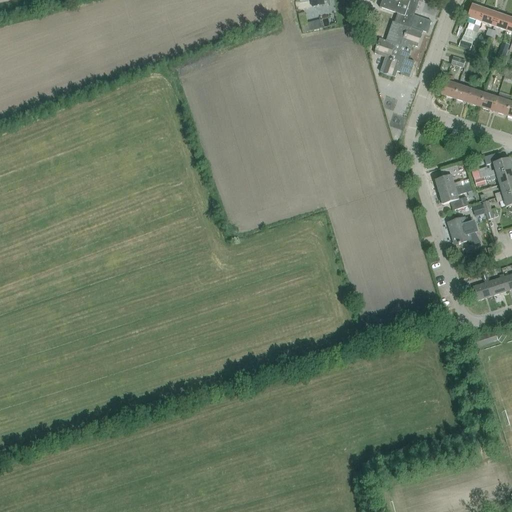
[(380,39),(374,54),(385,58),(380,73),(395,78),(397,72),(401,74),(400,76),(409,79),(415,63),(408,60),(412,46),(417,48),(423,33),(421,32),(421,31),(427,34),(431,22),(414,16),(412,15),(417,0),(418,0),(419,0),(382,0),(380,8),(397,14),(394,23),(393,22),(386,41),(380,39)]
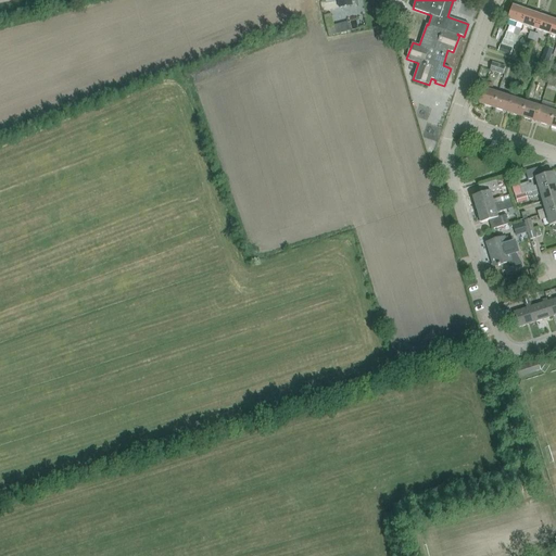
[(522,24),(527,11),(513,5),(508,19),(517,22),(516,27),(520,28),(522,24)]
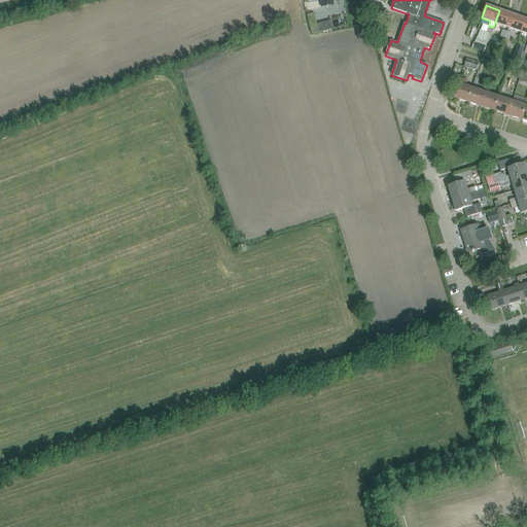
[(364,6),(358,7),(361,19),(367,16),(364,6)]
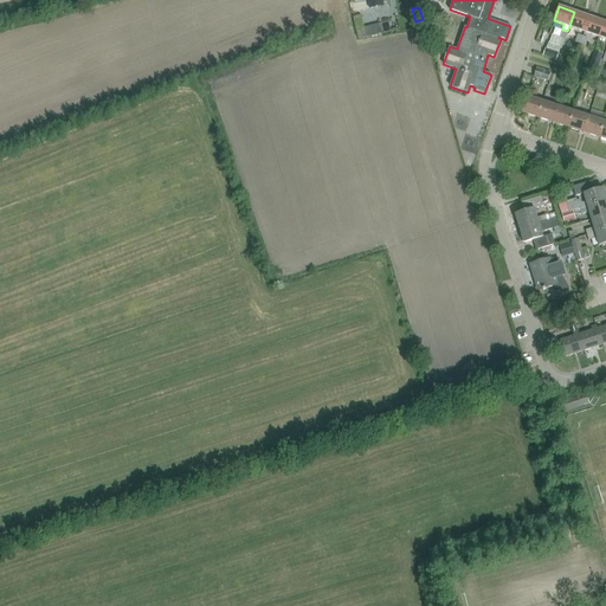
[(590,17),(574,12),(569,26),(585,32),(590,17)]
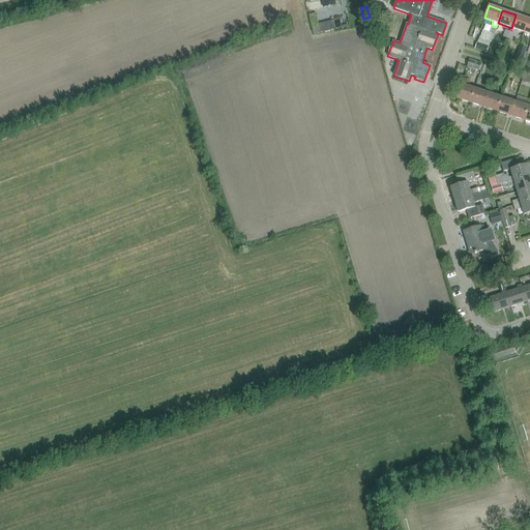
[(315,13),(308,15),(314,34),(333,29),(331,21),(318,25),(315,13)]
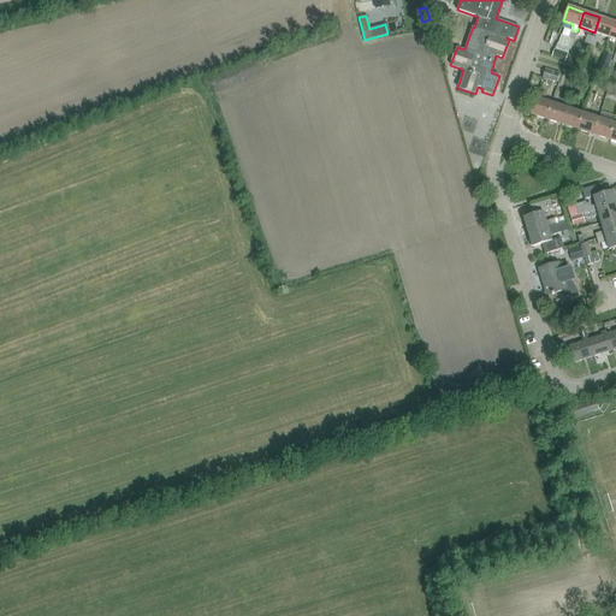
[(599,17),(594,33),(609,37),(615,23),(599,17)]
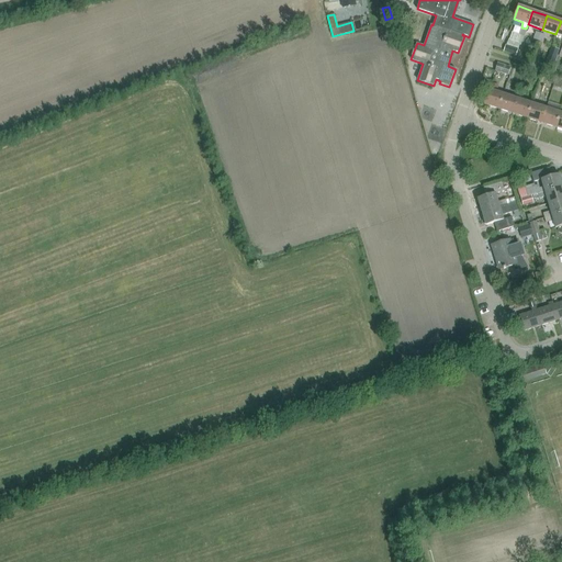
[(513,32),(509,40),(508,40),(506,45),(518,49),(519,45),(520,46),(524,36),(513,32)]
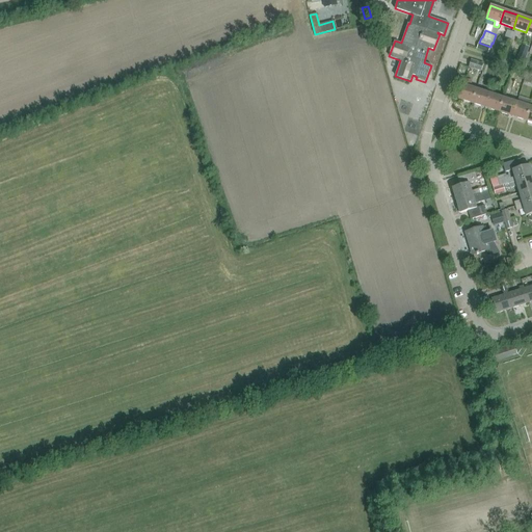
[(489,52),(491,47),(479,43),(477,49),(489,52)]
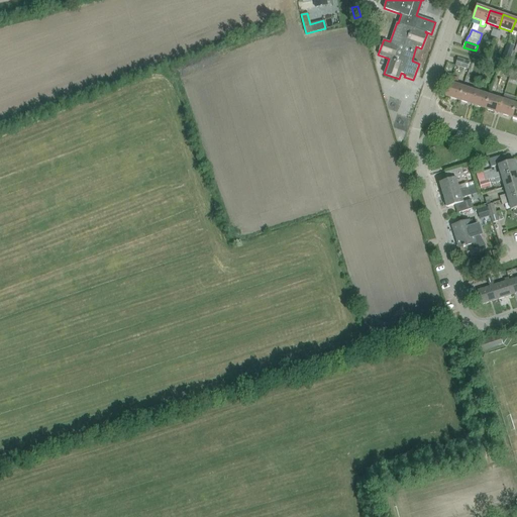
[(508,43),(502,61),(509,63),(515,46),(508,43)]
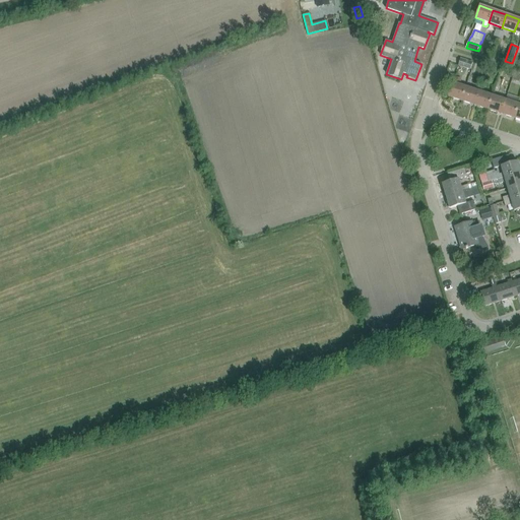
[(470,68),(472,62),(461,58),(459,65),(470,68)]
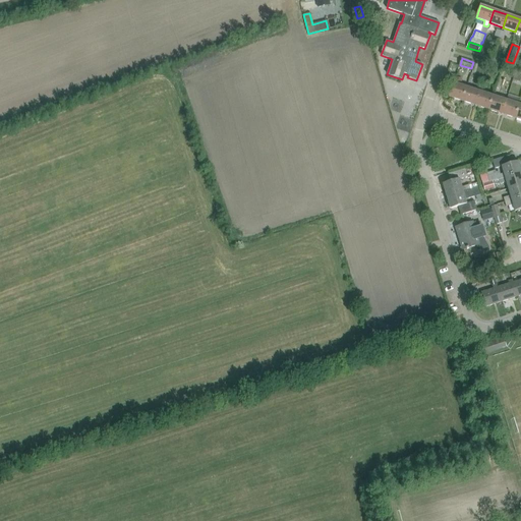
[(449,96),(463,101),(467,87),(460,84),(462,79),(456,77),(454,82),(453,82),(449,96)]
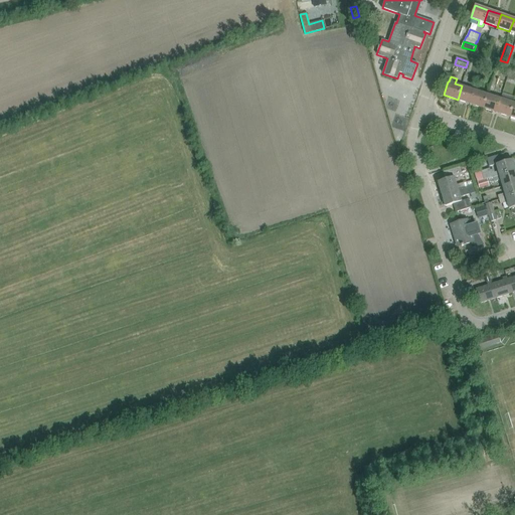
[(462,86),(458,100),(470,104),(475,91),(462,86)]
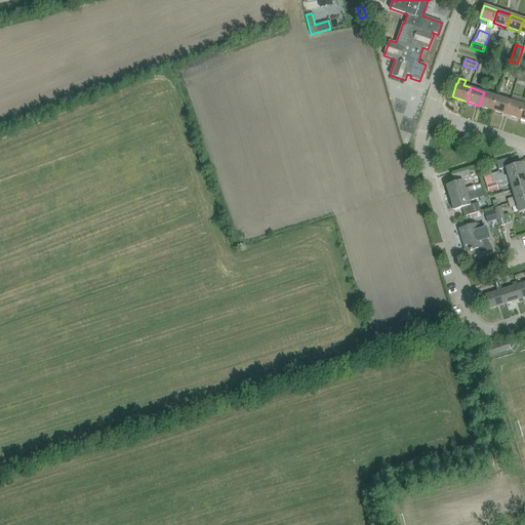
[(492,111),(497,96),(484,92),(479,106),(492,111)]
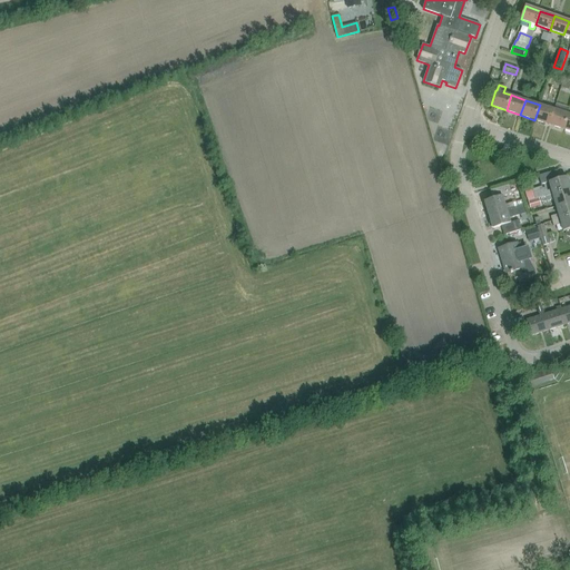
[(540,105),(534,120),(549,125),(553,109),(540,105)]
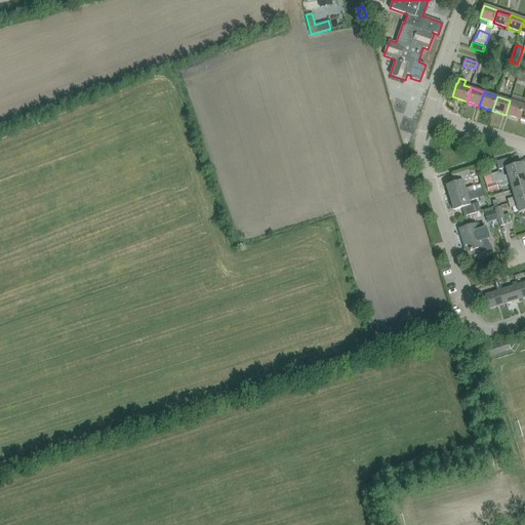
[(510,101),(506,115),(519,119),(524,106),(510,101)]
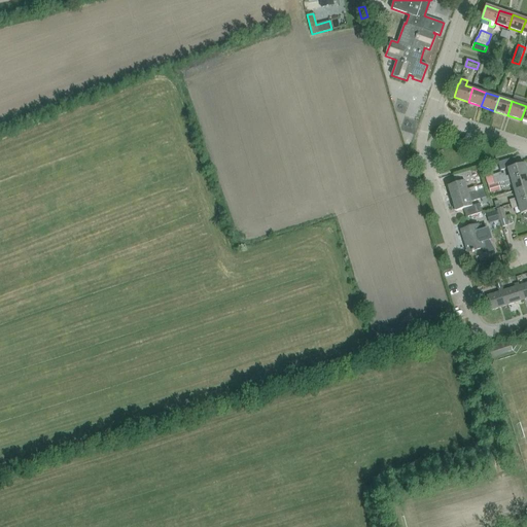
[(503,182),(526,175),(526,174),(524,164),(516,166),(514,157),(497,163),(499,171),(506,169),(508,176),(504,177),(504,174),(493,177),(492,175),(491,175),(490,173),(485,174),(488,186),(495,184),(503,181),(503,182)]
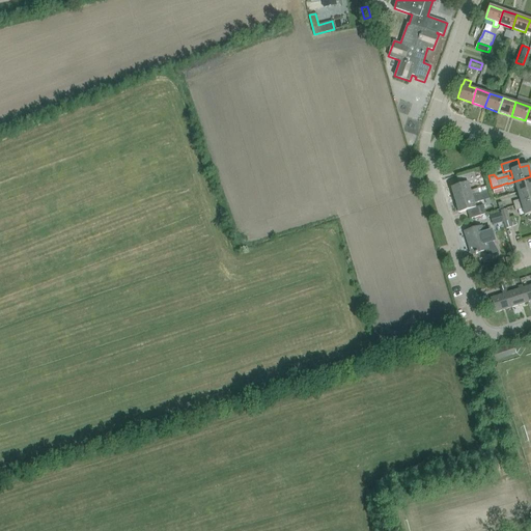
[(455,200),(480,193),(478,188),(470,190),(468,183),(476,180),(473,172),(456,177),(459,185),(451,188),(455,200)]
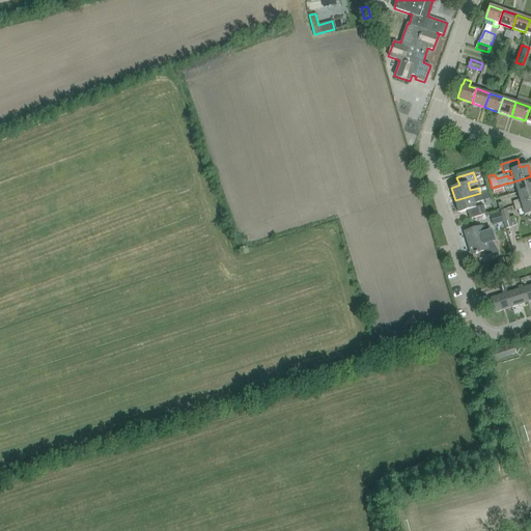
[(530,176),(507,184),(508,188),(515,186),(518,193),(530,188),(530,176)]
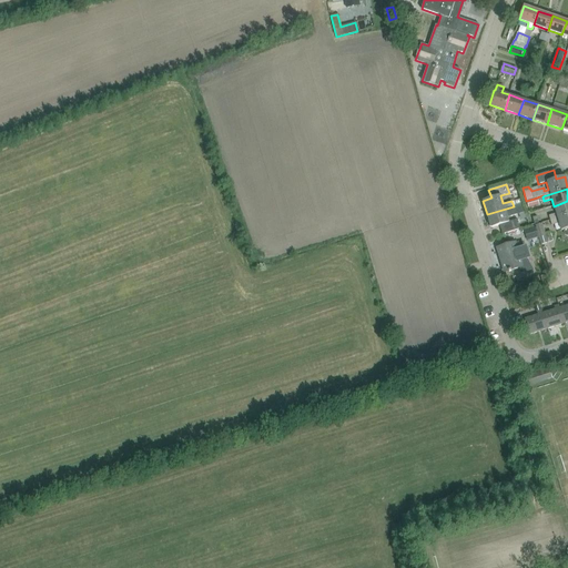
[(527,202),(528,209),(539,205),(537,199),(527,202)]
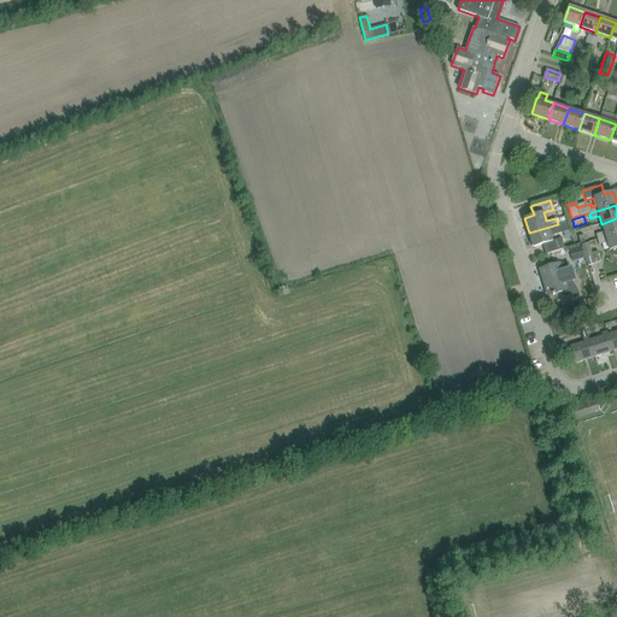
[(616,218),(601,224),(604,233),(595,235),(597,240),(616,233),(616,218)]
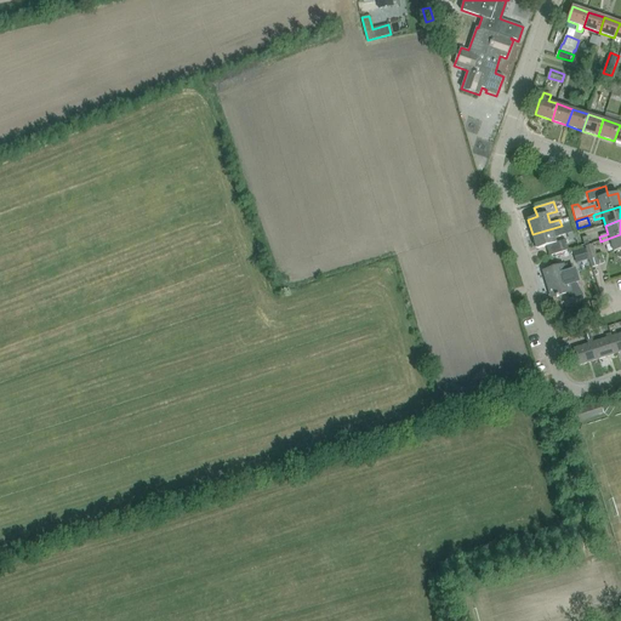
[(570,222),(562,226),(533,234),(536,249),(546,245),(548,256),(569,250),(565,239),(556,243),(554,237),(574,232),(570,222)]
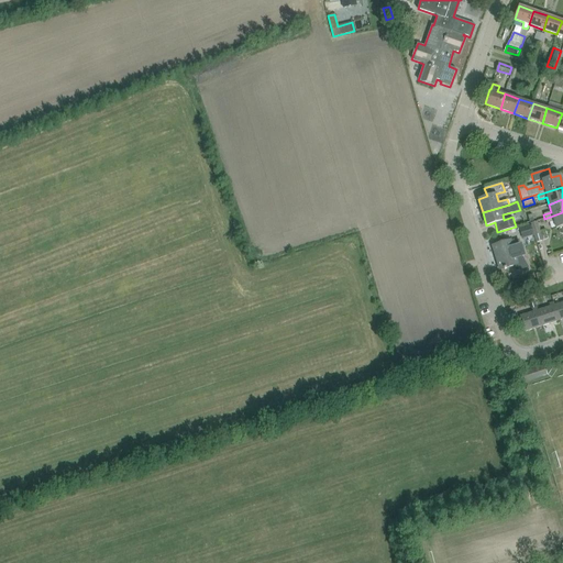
[(562,233),(562,212),(544,219),(545,223),(553,221),(555,229),(558,228),(559,233),(561,234),(562,233)]
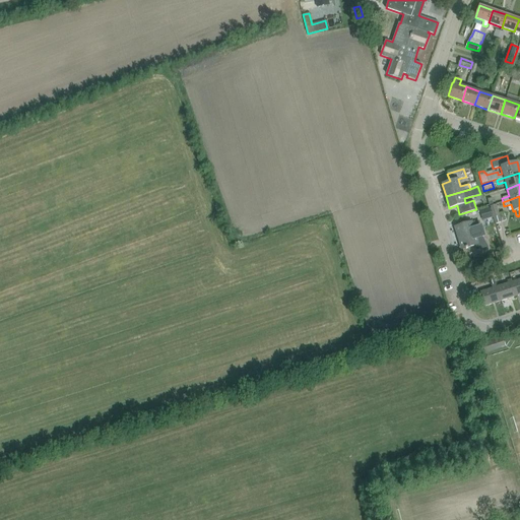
[(499,213),(496,204),(490,206),(495,224),(501,222),(499,213)]
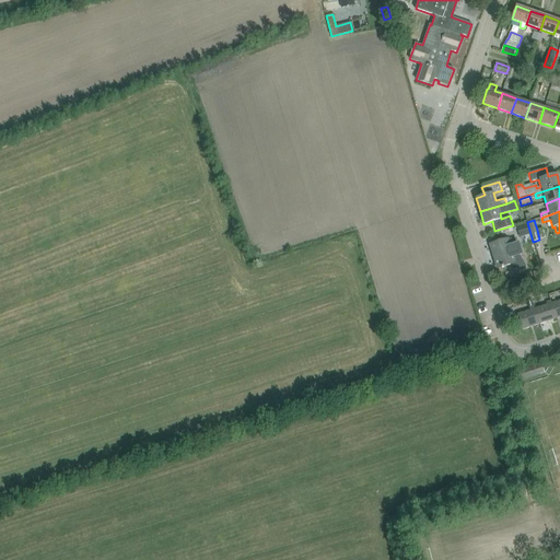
[(531,235),(527,223),(516,226),(520,238),(531,235)]
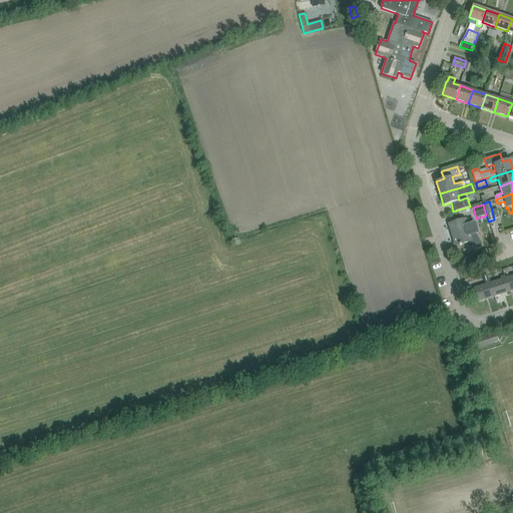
[(462,243),(469,241),(470,242),(472,244),(473,245),(475,245),(477,244),(481,242),(481,243),(482,243),(476,232),(477,231),(474,223),(472,224),(468,218),(466,219),(465,218),(449,223),(456,245),(459,244),(460,244),(462,244),(462,243)]
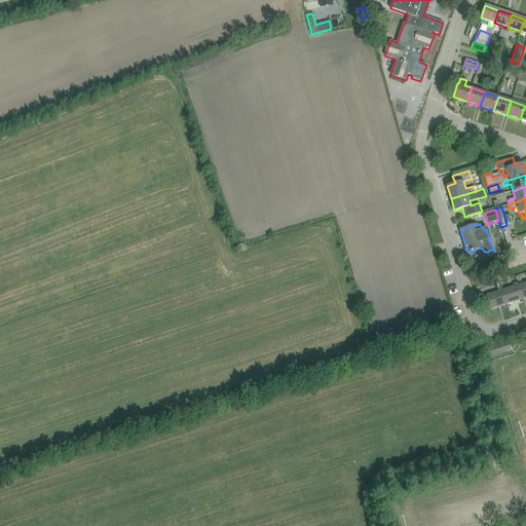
[(511,260),(509,254),(500,256),(502,262),(511,260)]
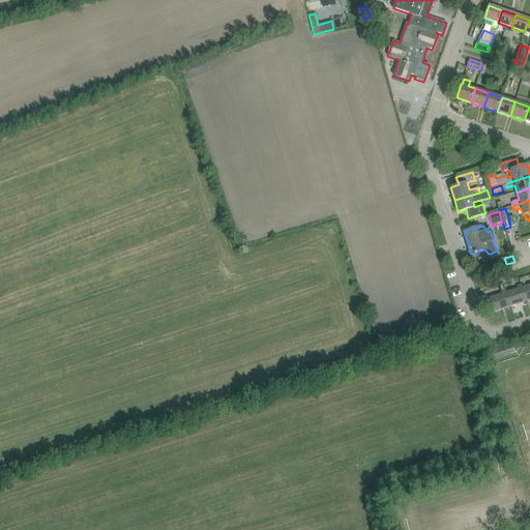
[(506,292),(510,306),(526,301),(522,287),(520,280),(514,281),(517,287),(518,287),(518,289),(506,292)]
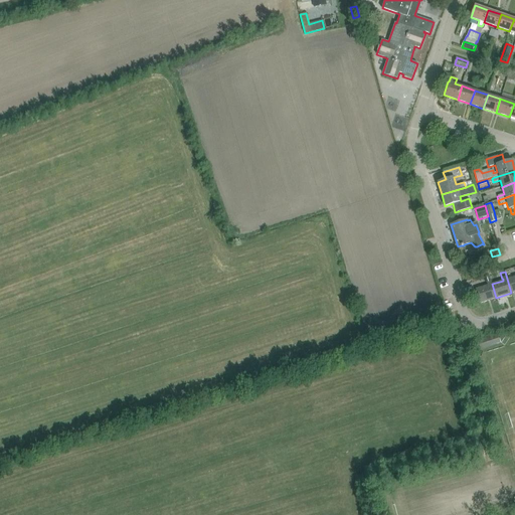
[(496,298),(492,284),(491,282),(489,282),(487,283),(488,285),(476,289),(480,303),(496,298)]
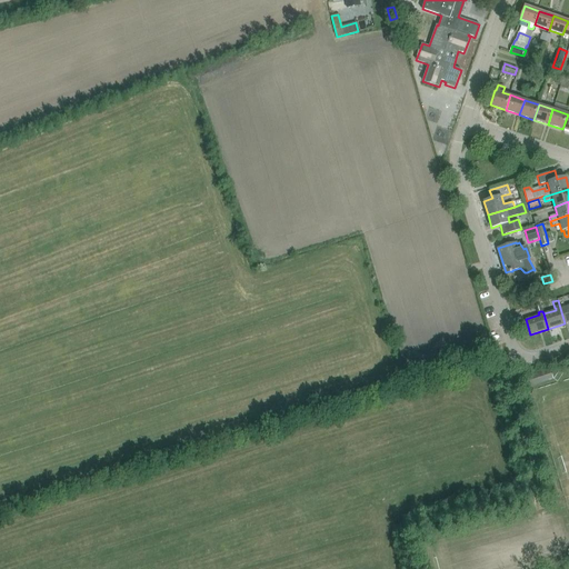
[(552,379),(550,370),(522,378),(525,388),(552,379)]
